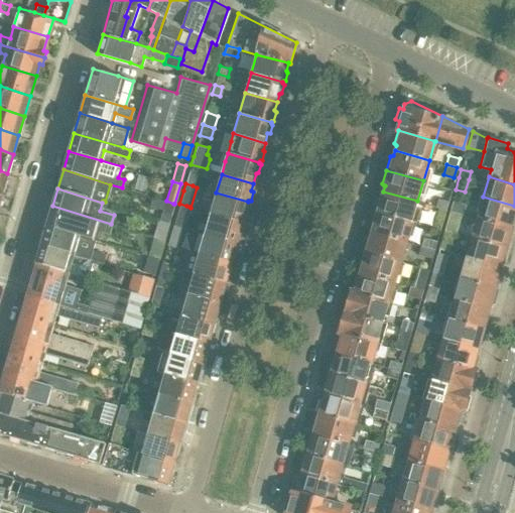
[(378,197),(374,210),(411,221),(417,201),(383,191),(382,196),(381,196),(378,197)]
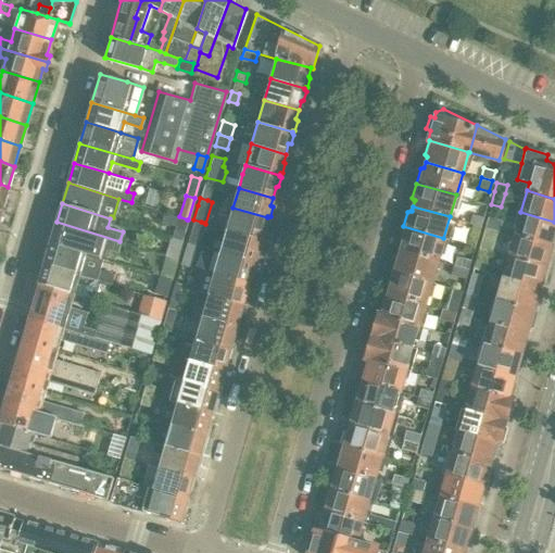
[(232,208),(227,229),(261,239),(264,230),(266,229),(268,221),(267,218),(267,217),(232,208)]
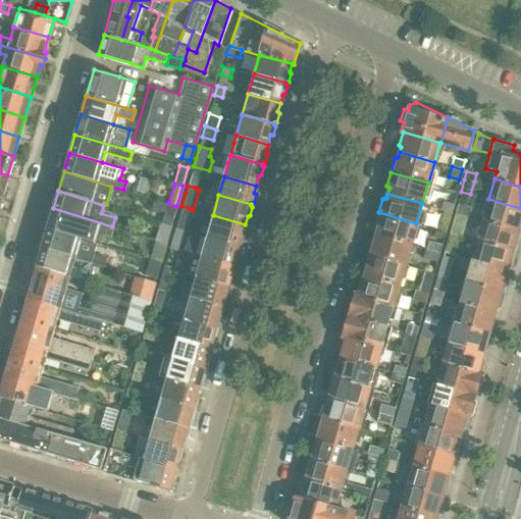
[(153,199),(151,207),(164,211),(161,221),(170,223),(175,206),(169,204),(153,199)]
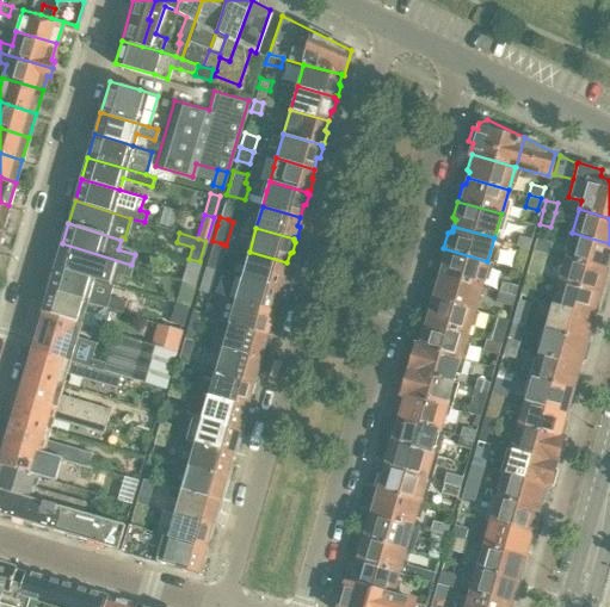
[(609,243),(572,233),(565,258),(605,268),(608,262),(609,261),(609,243)]
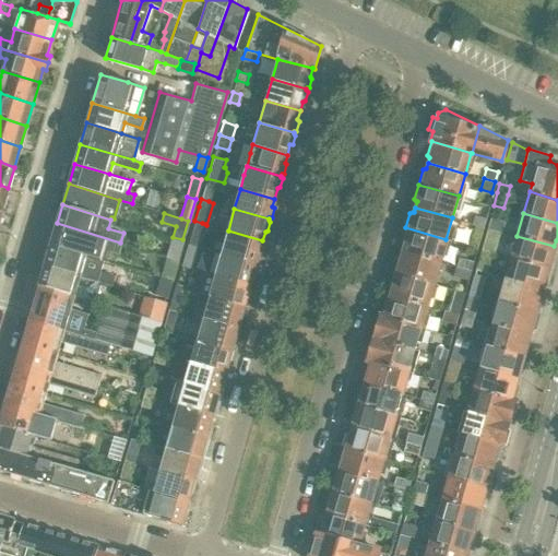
[(472,223),(474,224),(483,226),(485,217),(475,214),(472,223)]
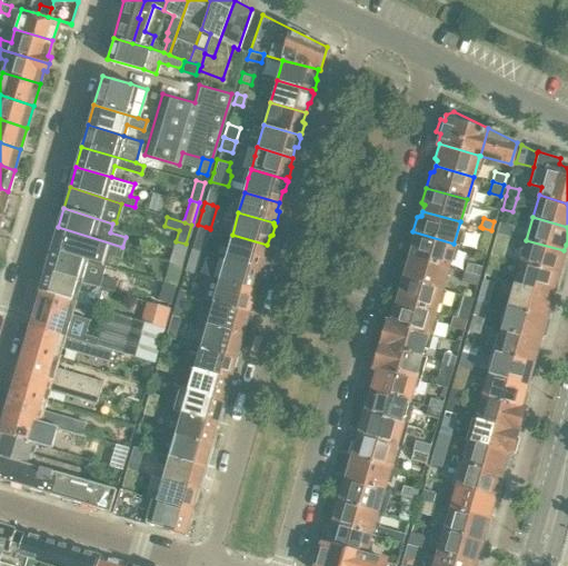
[(498,220),(496,231),(506,235),(510,236),(512,225),(498,220)]
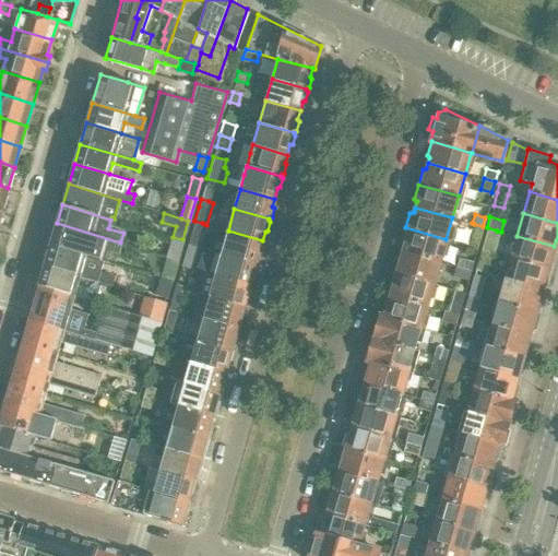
[(194,221),(188,241),(199,245),(205,224),(202,223),(194,221)]
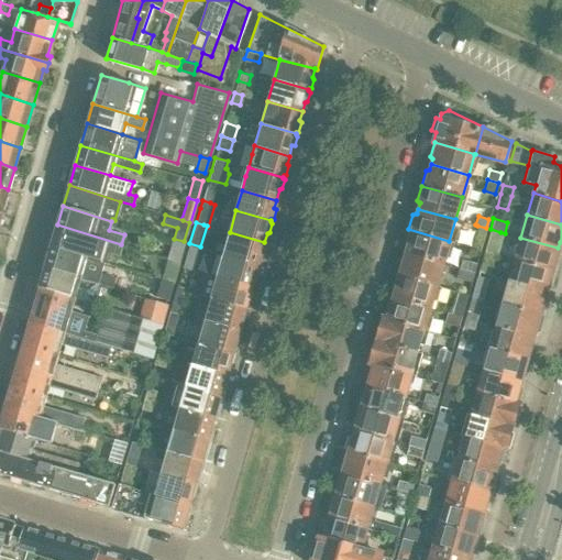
[(118,254),(121,244),(57,224),(51,245),(103,261),(108,262),(110,252),(118,254)]
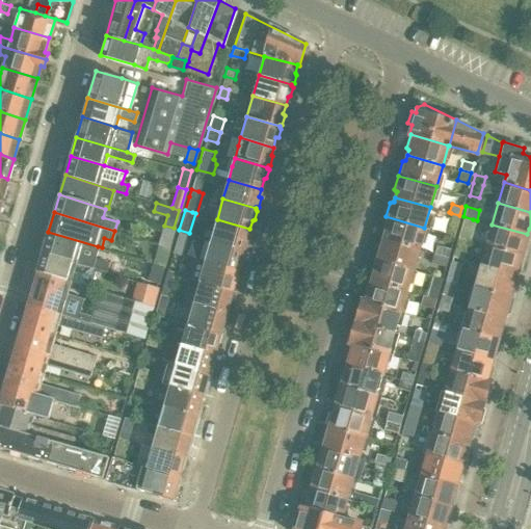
[(451,213),(446,234),(453,236),(459,215),(451,213)]
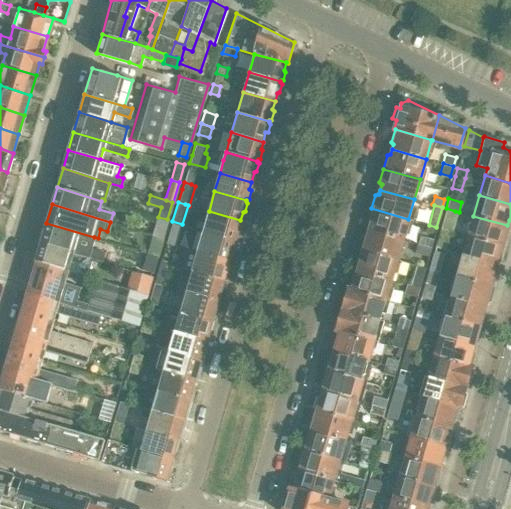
[(370,224),(369,229),(402,239),(408,219),(371,208),(368,221),(370,224)]
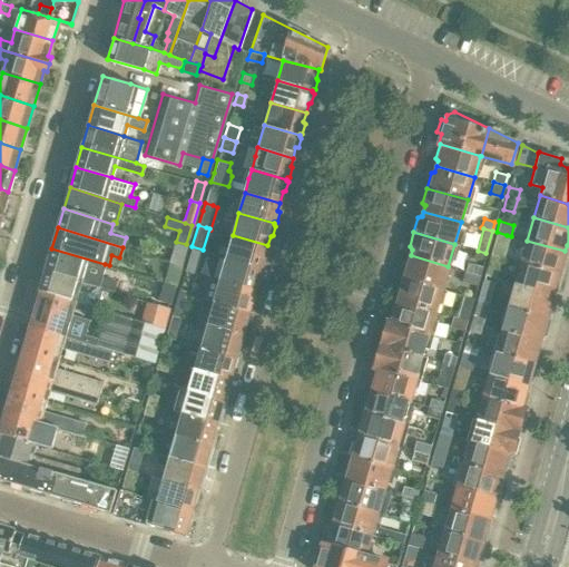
[(491,247),(490,254),(500,257),(503,247),(507,235),(497,232),(491,247)]
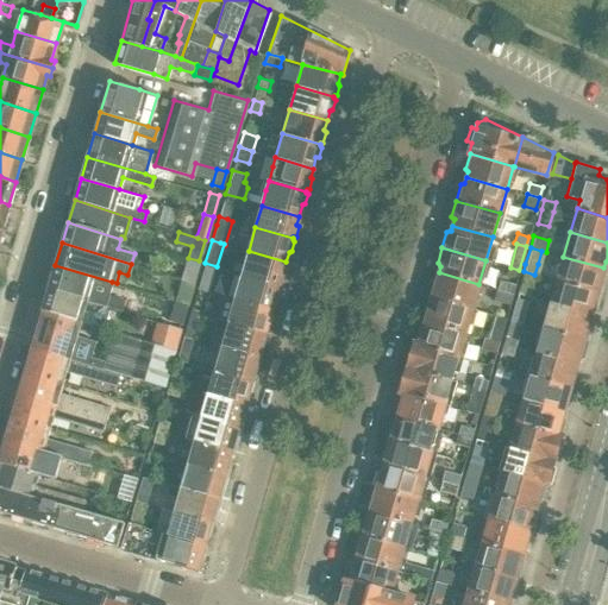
[(245,260),(242,275),(280,285),(280,284),(282,284),(286,273),(283,271),(286,264),(286,262),(249,251),(245,260)]
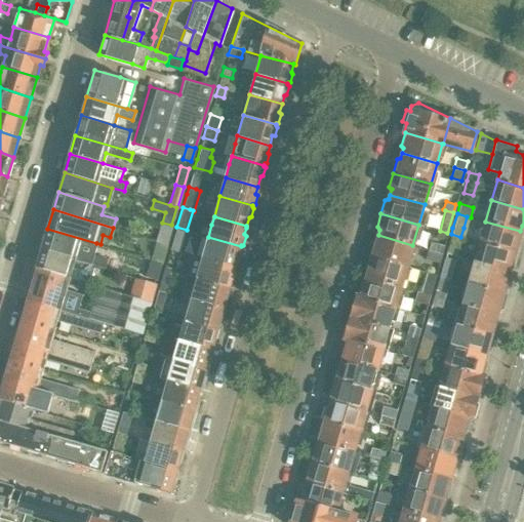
[(485,222),(479,242),(517,252),(521,238),(519,236),(518,236),(520,231),(485,222)]
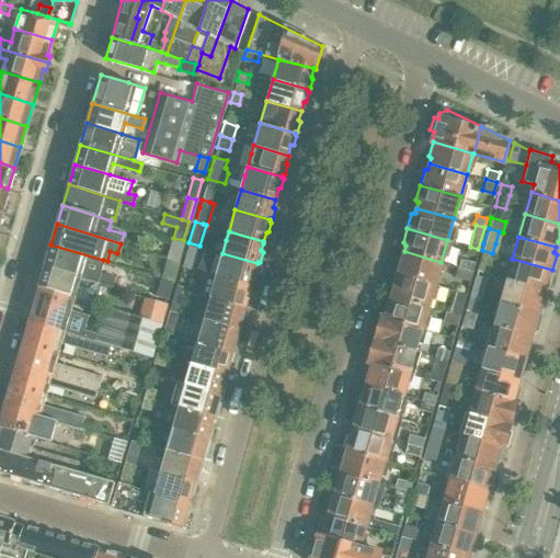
[(171,238),(167,257),(179,260),(183,241),(171,238)]
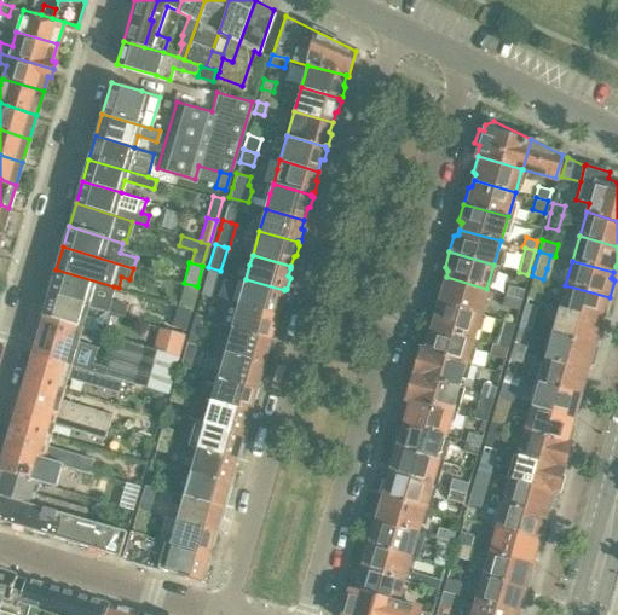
[(208,268),(201,293),(211,295),(217,271),(208,268)]
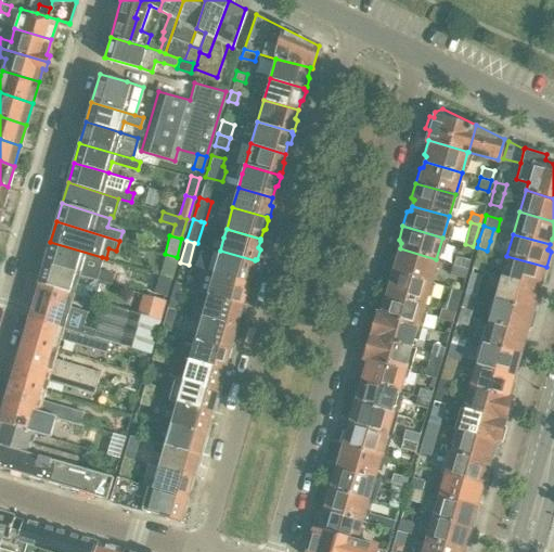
[(44,262),(95,278),(111,282),(113,272),(104,269),(103,270),(99,269),(102,257),(50,242),(44,262)]
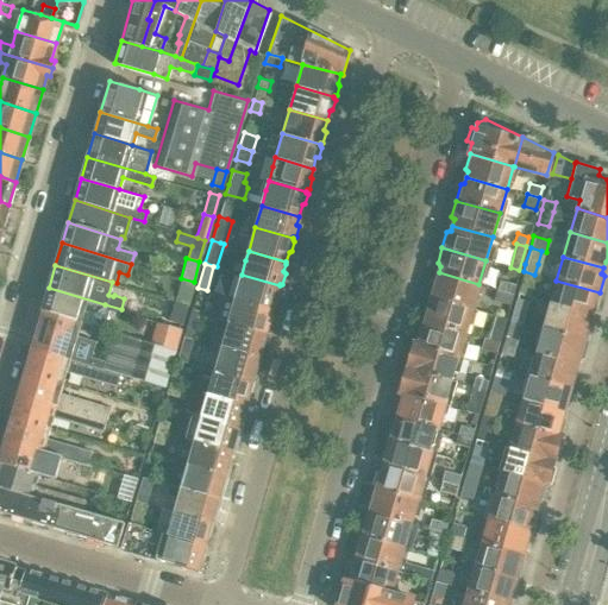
[(534,275),(524,271),(516,292),(528,296),(534,275)]
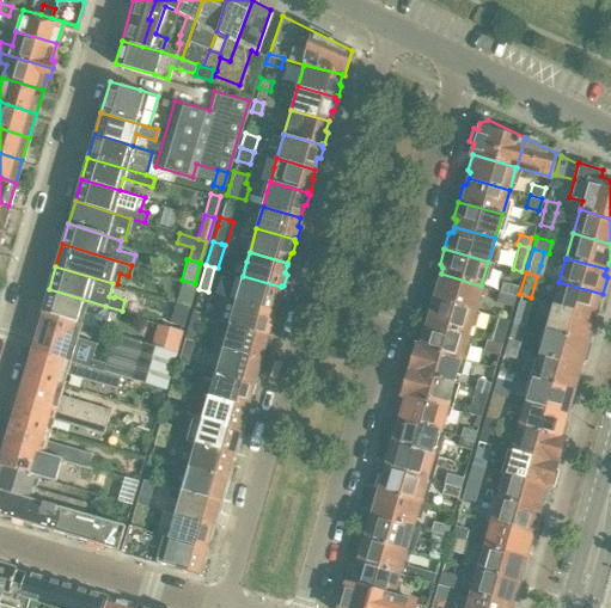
[(435,281),(431,298),(474,309),(481,286),(441,274),(439,280),(435,281)]
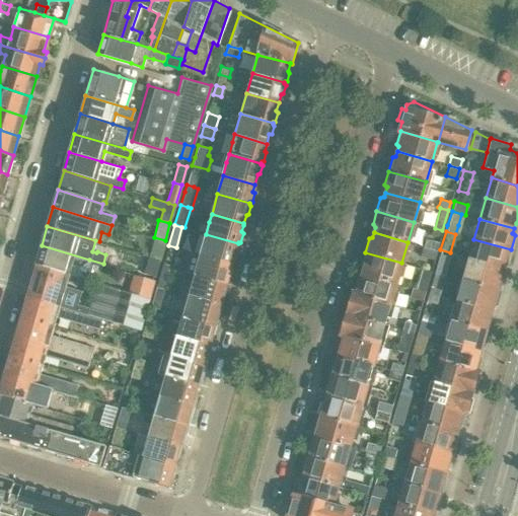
[(206,234),(200,254),(232,264),(234,255),(236,254),(239,246),(237,244),(238,243),(206,234)]
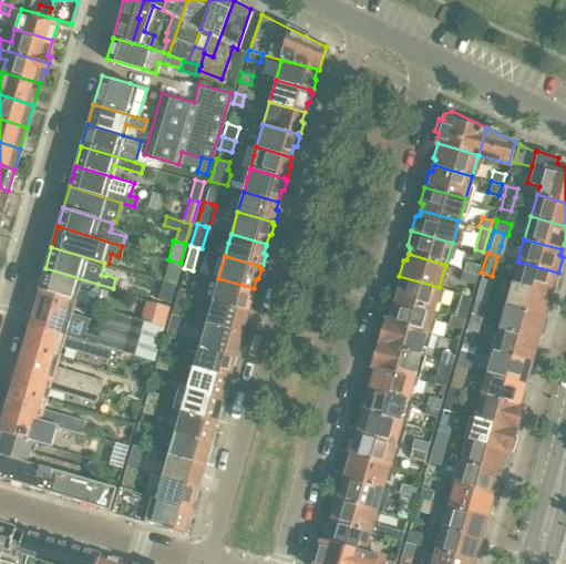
[(181,263),(168,259),(162,279),(175,284),(181,263)]
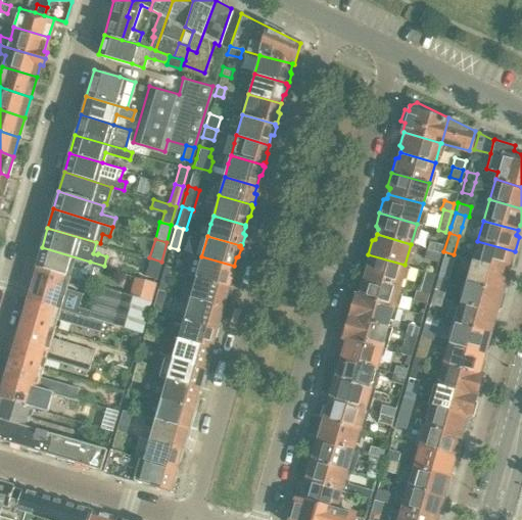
[(432,241),(429,249),(439,252),(441,244),(432,241)]
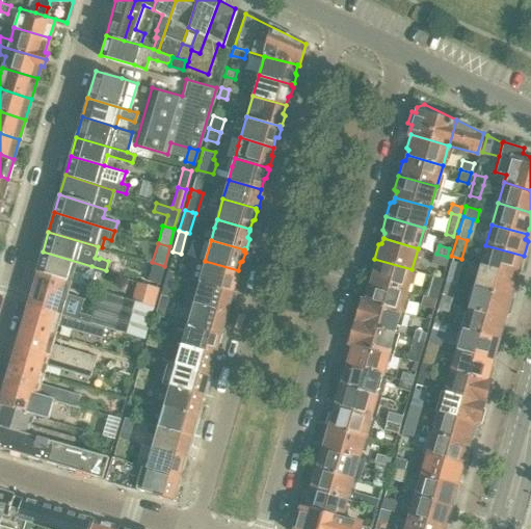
[(485,245),(480,265),(514,275),(516,270),(518,270),(521,269),(524,256),(485,245)]
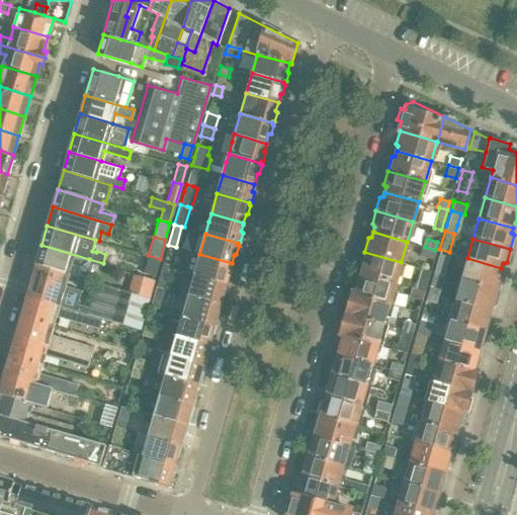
[(68,274),(84,278),(89,259),(41,245),(35,265),(68,274)]
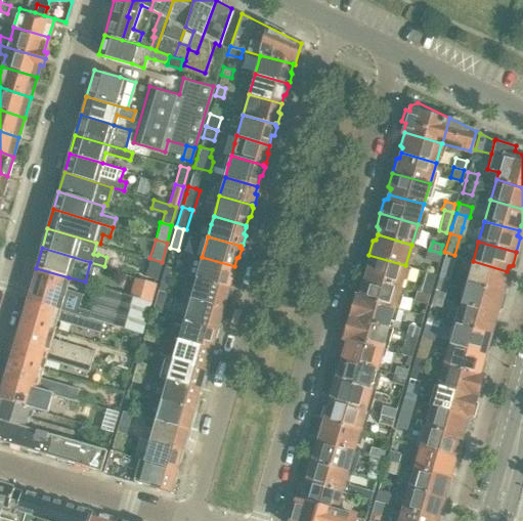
[(440,253),(430,250),(426,249),(424,257),(437,261),(440,253)]
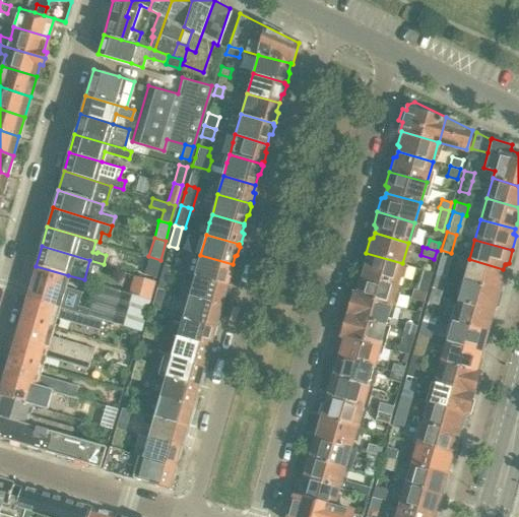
[(190,253),(185,271),(195,274),(226,284),(226,283),(230,282),(232,274),(230,272),(233,264),(200,255),(200,256),(190,253)]
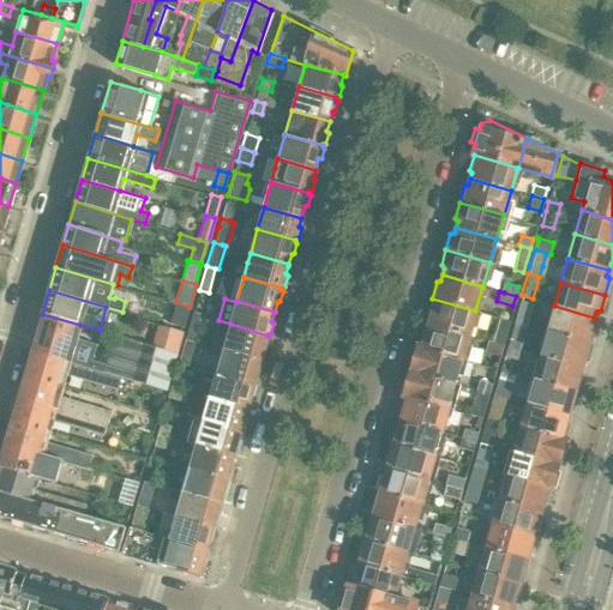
[(431,316),(428,322),(468,334),(475,310),(432,299),(427,313),(430,316),(431,316)]
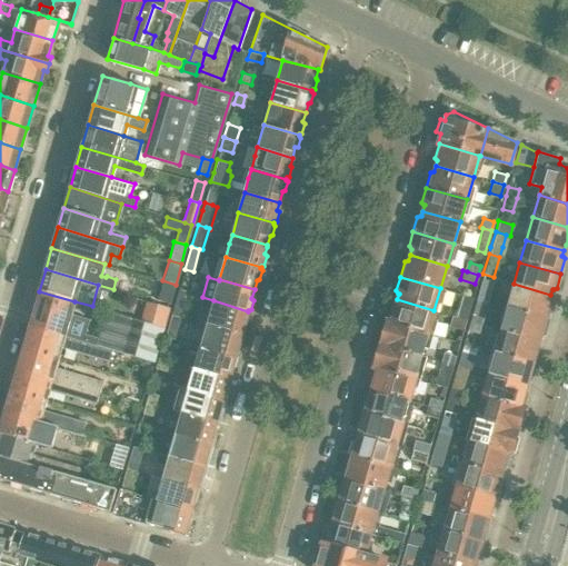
[(481,278),(476,298),(487,301),(492,281),(481,278)]
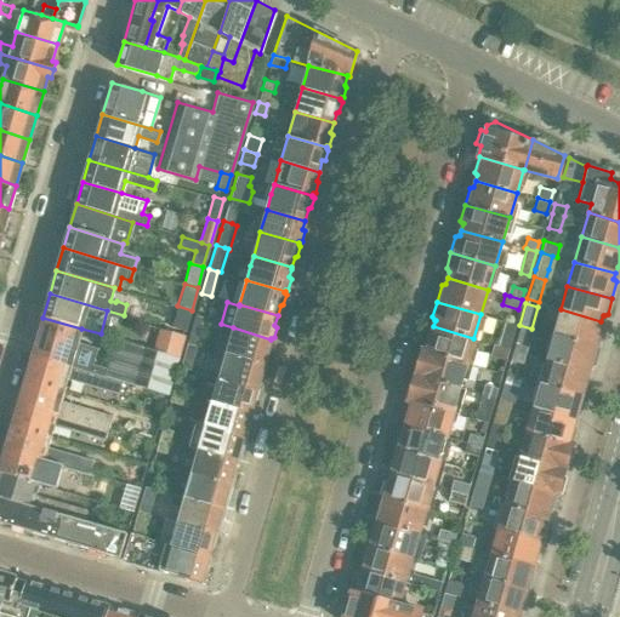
[(171,325),(185,330),(191,310),(177,307),(171,325)]
